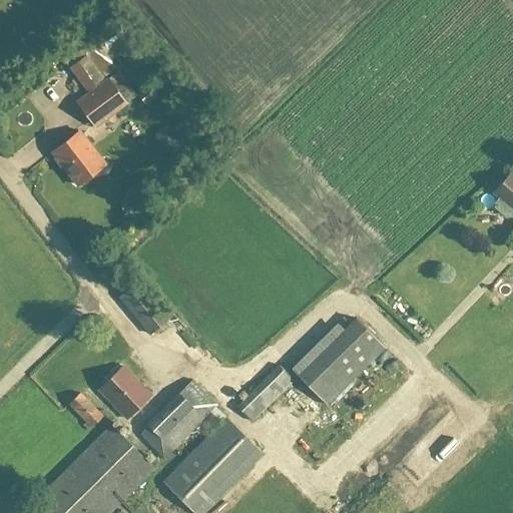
[(86,92),(103,80),(86,56),(95,50),(88,42),(62,62),(86,92)]
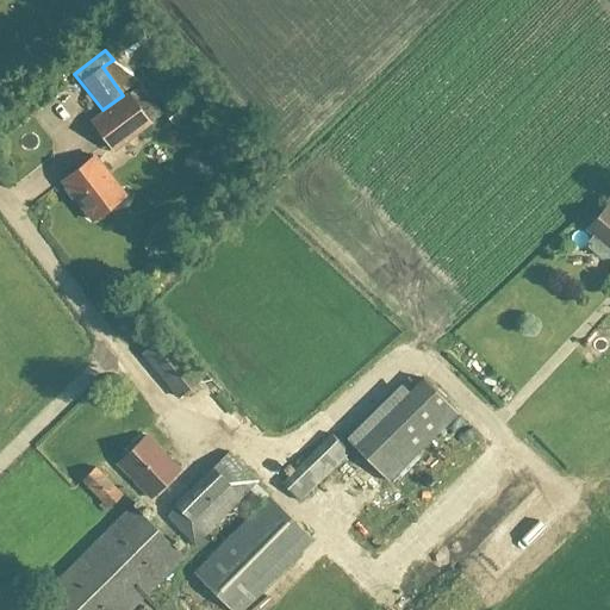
[(128,97),(92,124),(113,153),(149,125),(128,97)]
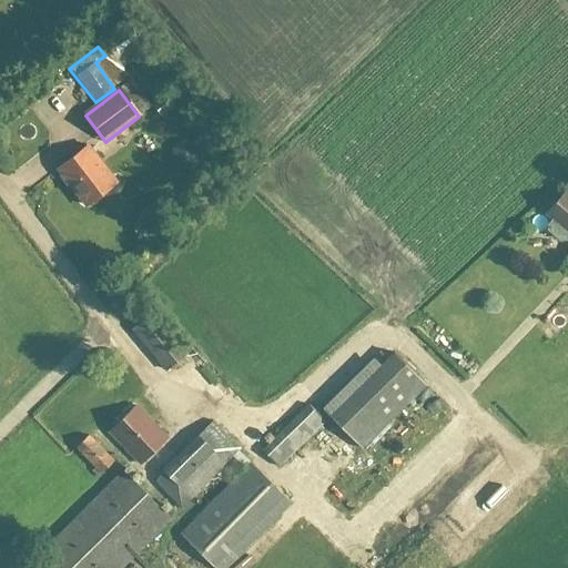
[(84,206),(114,182),(87,146),(57,170),(84,206)]
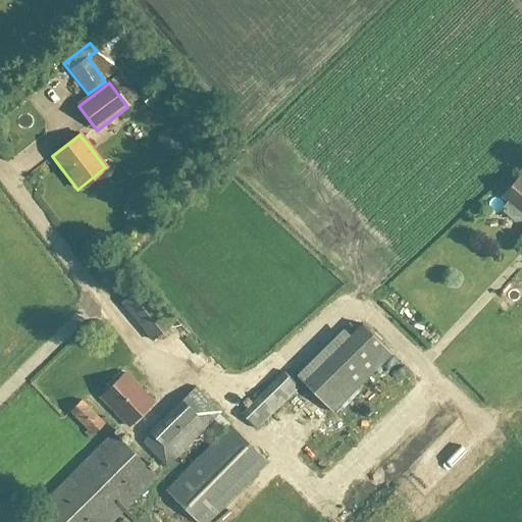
[(503,208),(503,213),(514,222),(518,221),(521,217),(521,179),(519,177),(502,198),(508,203),(503,208)]
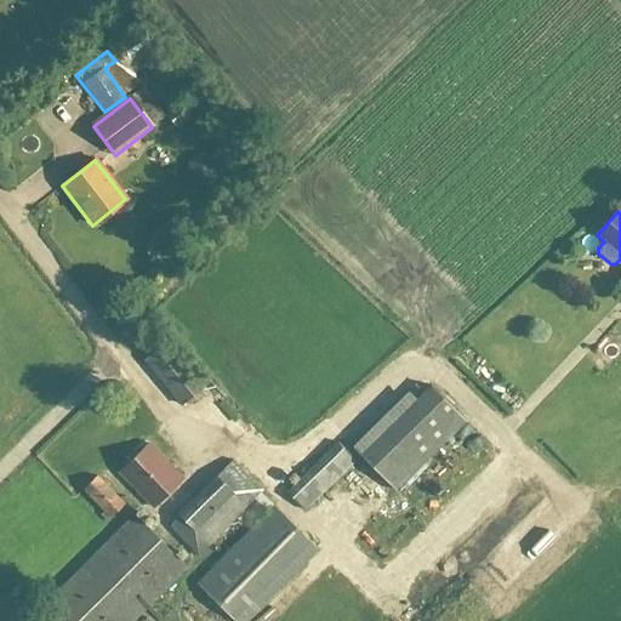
[(171,261),(182,252),(172,240),(163,249),(171,261)]
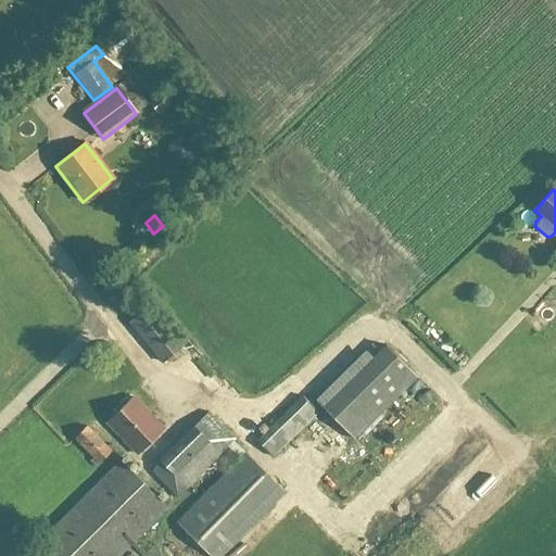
[(163,364),(182,346),(149,306),(129,324),(163,364)]
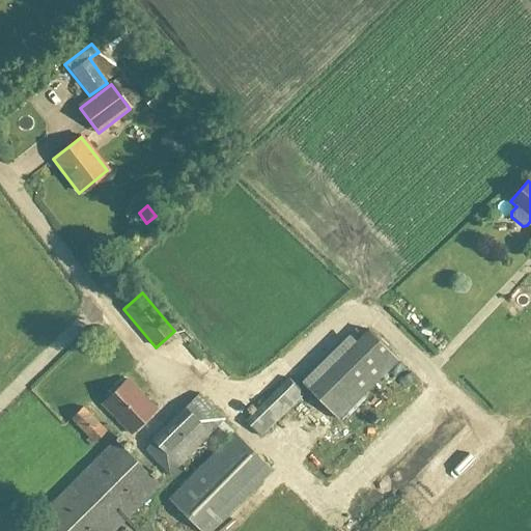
[(340,414),(403,363),(395,354),(354,388),(348,382),(342,387),(335,378),(343,370),(329,353),(306,371),(340,414)]
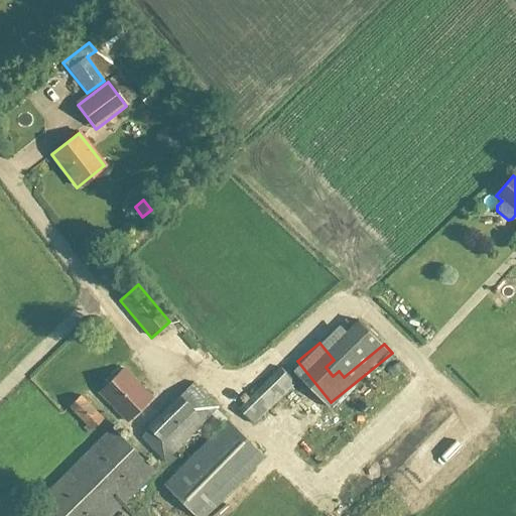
[(252,426),(295,383),(280,368),(237,410),(252,426)]
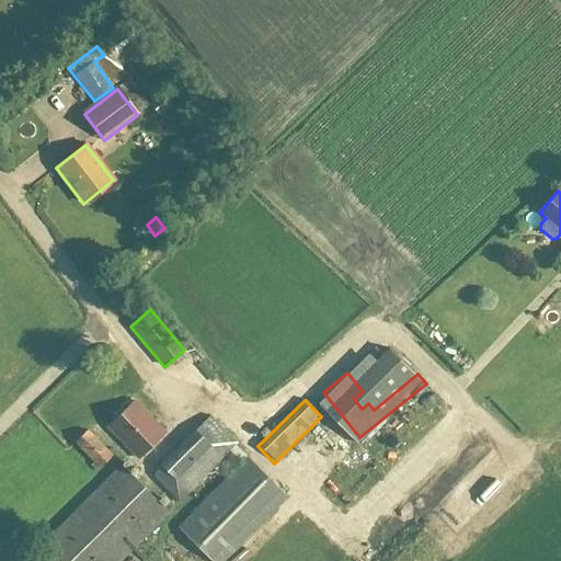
[(134,464),(162,436),(134,405),(105,433),(134,464)]
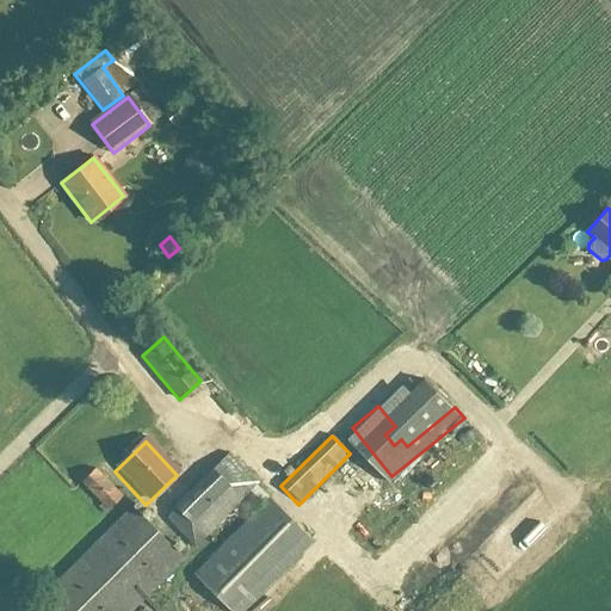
[(195,549),(258,482),(228,452),(172,508),(166,519),(195,549)]
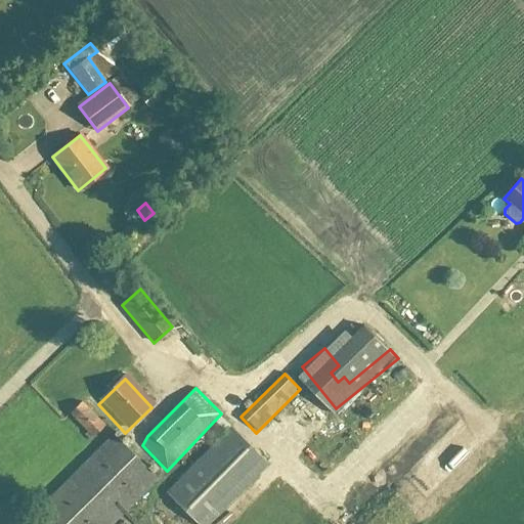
[(84,436),(89,441),(104,426),(82,402),(70,415),(87,433),(84,436)]
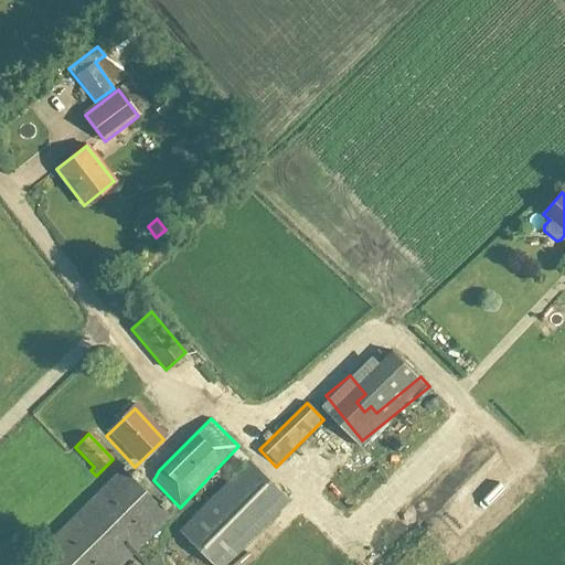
[(212,564),(224,564),(289,501),(248,461),(179,532),(212,564)]
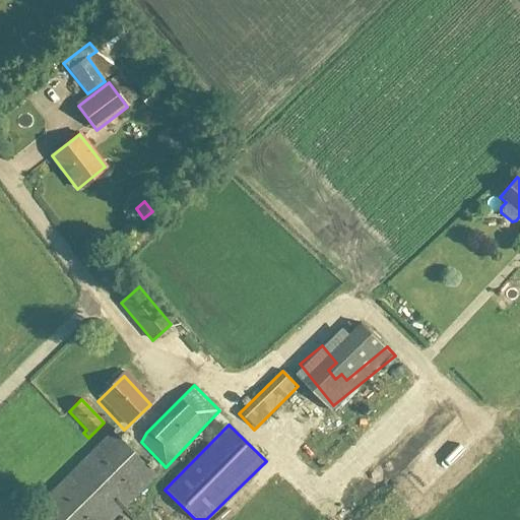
[(51,519),(113,519),(157,475),(112,431),(37,506),(51,519)]
